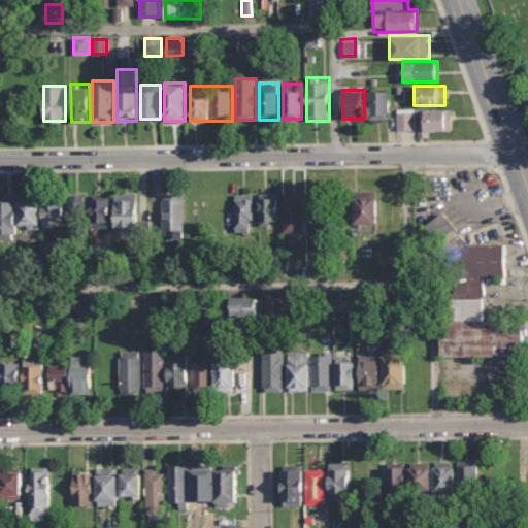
[(368,120),(390,120),(390,91),(368,91),(368,120)]
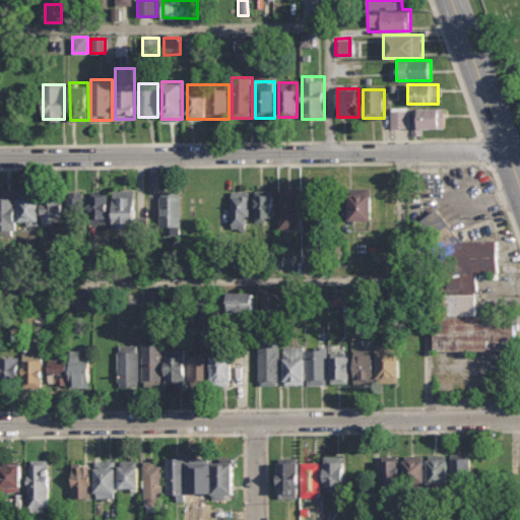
[(391,128),(408,128),(408,108),(391,108),(391,128)]
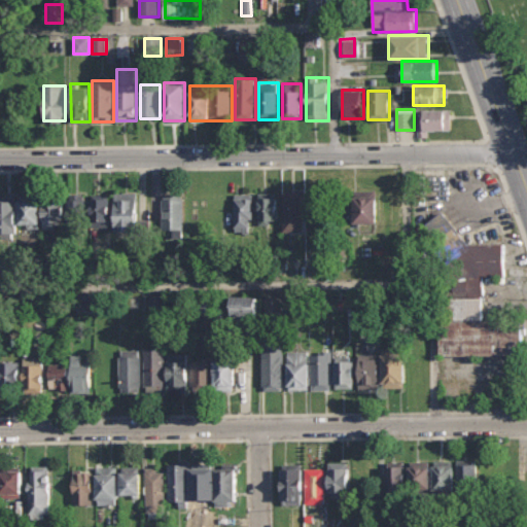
[(422,110),(422,119),(418,119),(418,137),(428,137),(428,130),(453,130),(453,110),(422,110)]
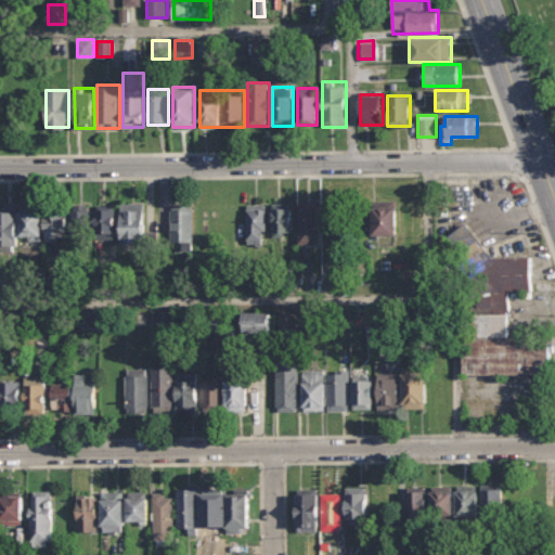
[(373,234),(397,234),(397,199),(373,199),(373,234)]
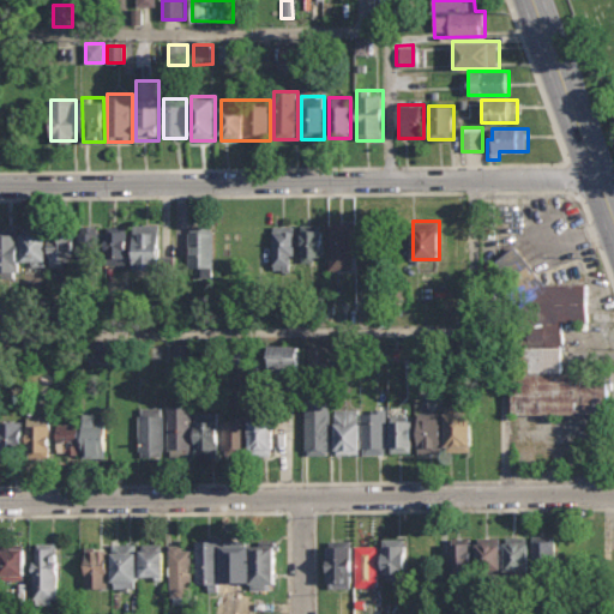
[(354,223),(329,223),(329,269),(354,269),(354,223)]
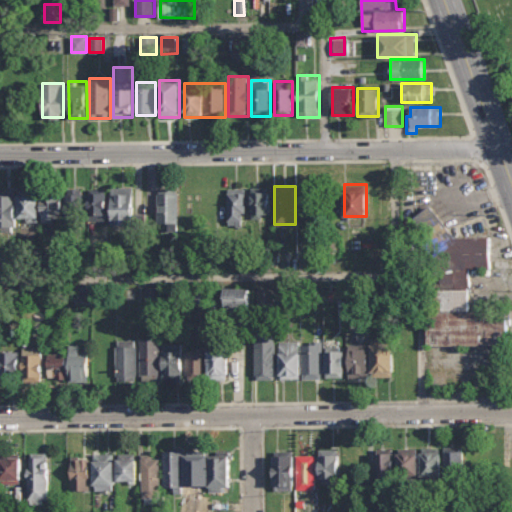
[(133,187),(111,187),(111,225),(133,225),(133,187)]
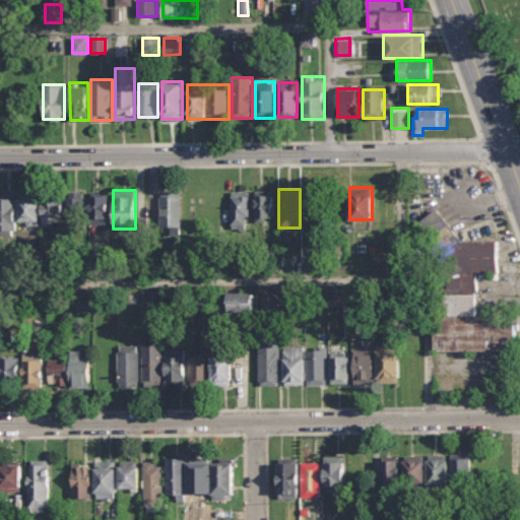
[(274,190),(254,190),(254,219),(274,219),(274,190)]
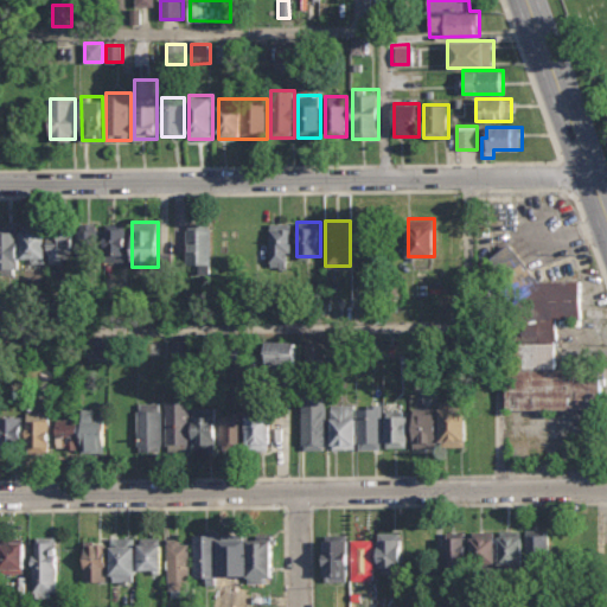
[(187,269),(212,269),(212,223),(187,223),(187,269)]
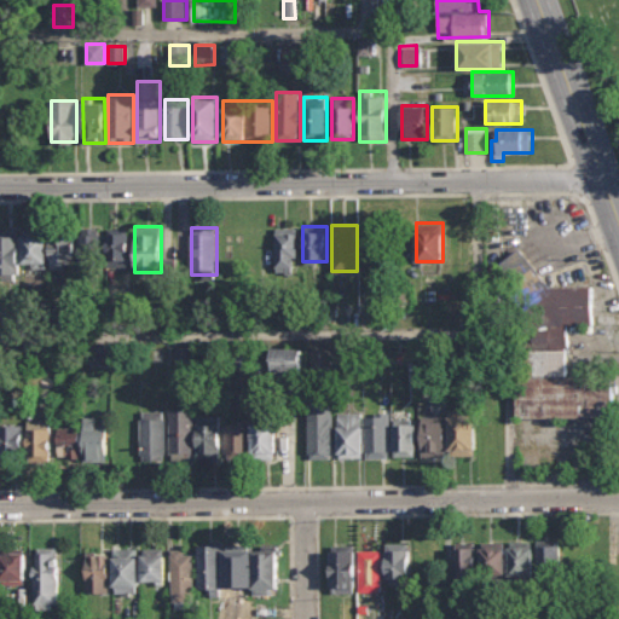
[(298,227),(276,227),(276,272),(298,272),(298,227)]
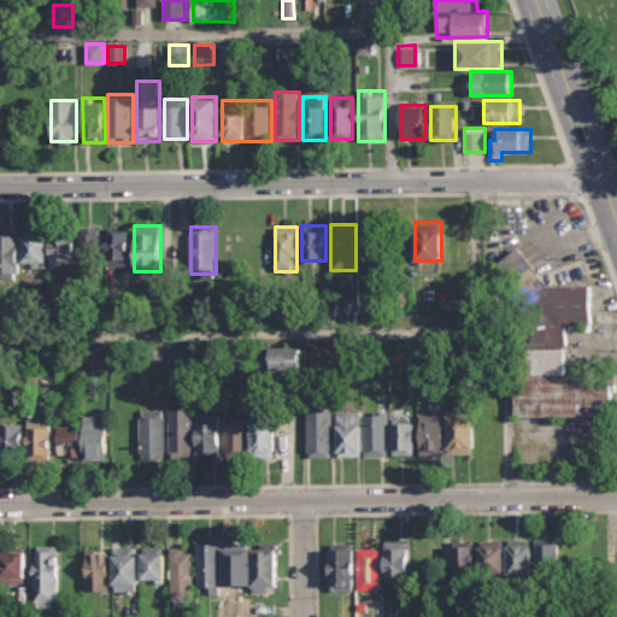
[(100,228),(80,228),(80,266),(100,266),(100,228)]
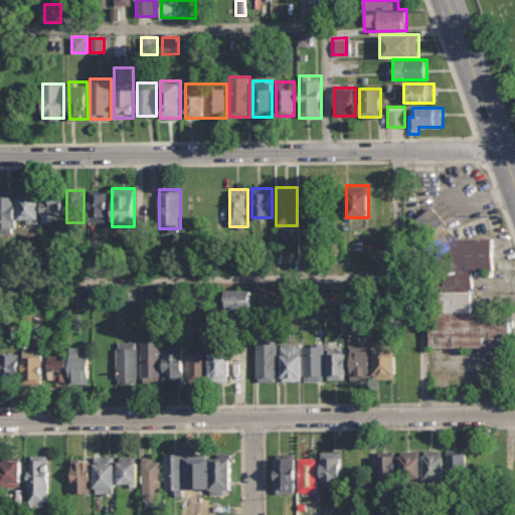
[(90,222),(108,222),(108,190),(90,190),(90,222)]
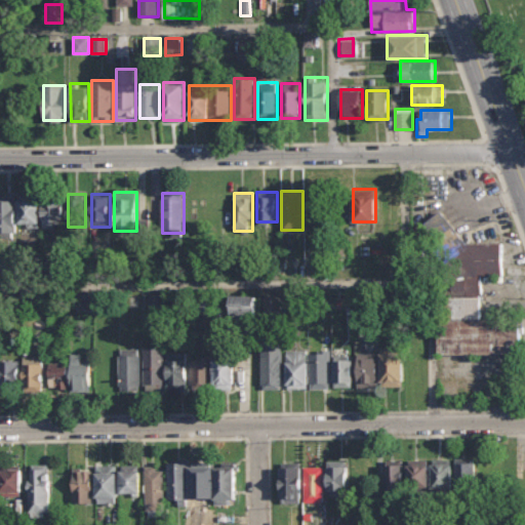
[(0,195),(0,236),(16,236),(16,195),(0,195)]
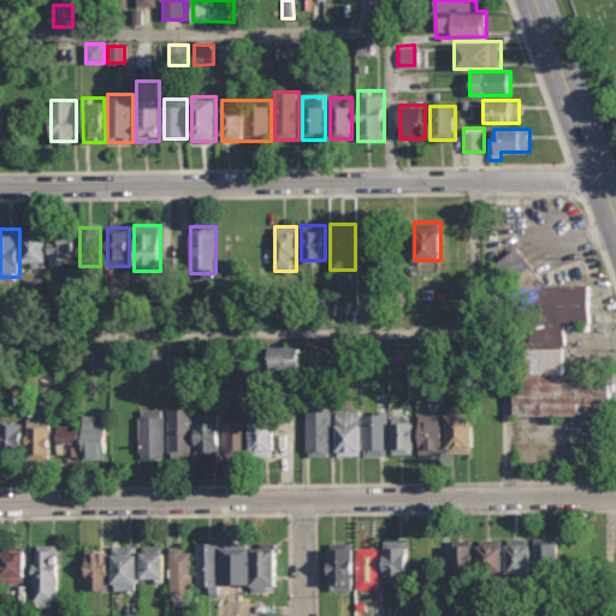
[(23,229),(23,266),(47,266),(47,229),(23,229)]
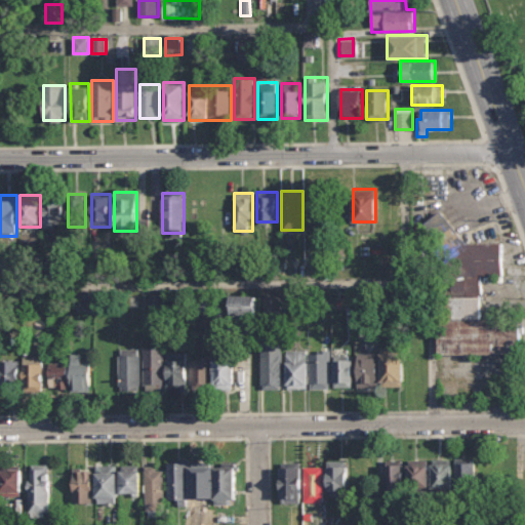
[(43,228),(65,228),(65,198),(43,198),(43,228)]
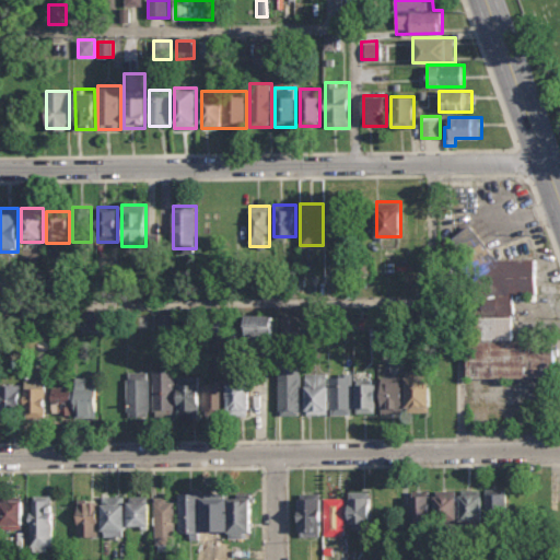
[(482,241),(470,224),(451,238),(463,255),(482,241)]
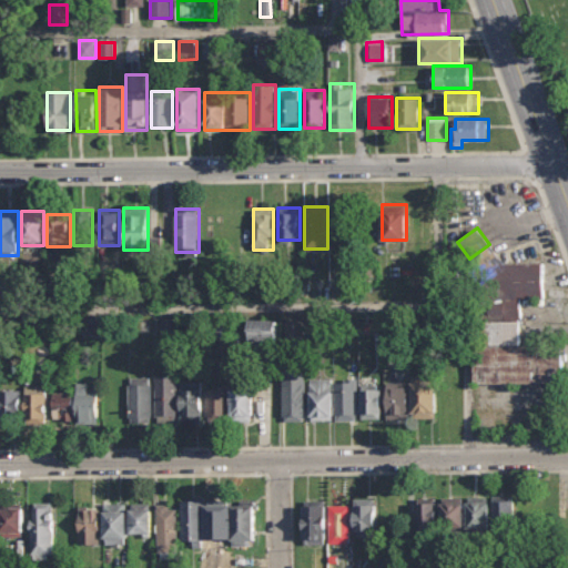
[(478,383),(561,383),(561,346),(520,346),(520,300),(544,300),(544,264),(478,264),(478,383)]
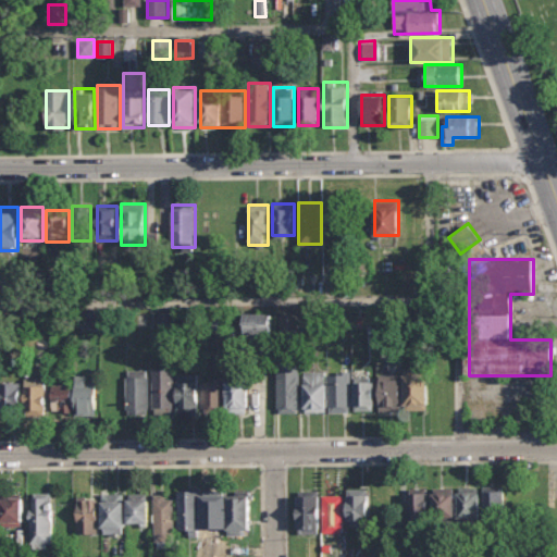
[(78,329),(78,311),(93,311),(94,329),(78,329)]
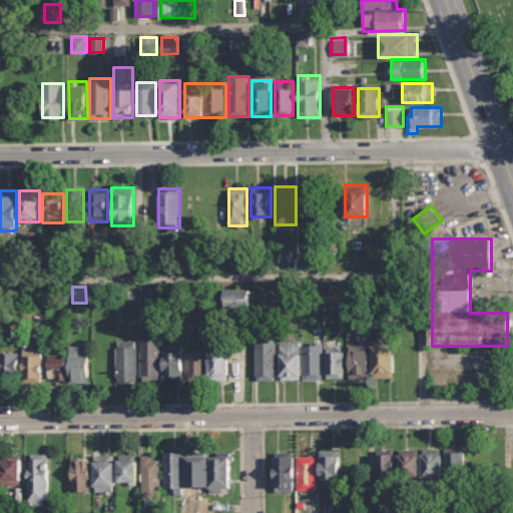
[(250,308),(250,289),(223,289),(223,308),(250,308)]
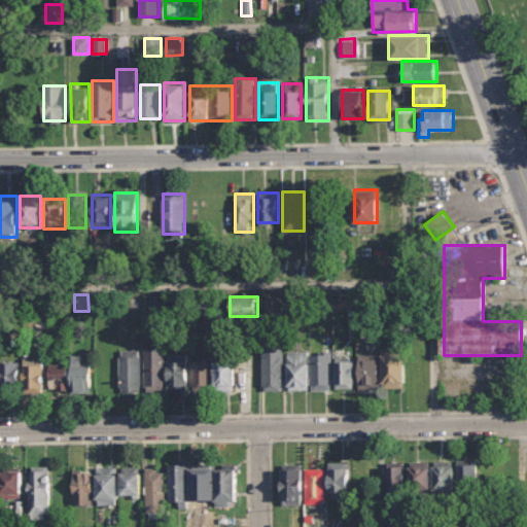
[(283,313),(283,296),(265,296),(265,313),(283,313)]
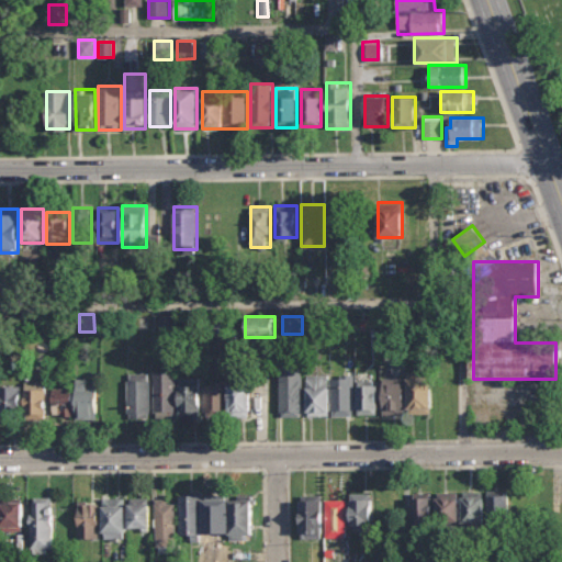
[(303,364),(279,364),(279,416),(303,416),(303,364)]
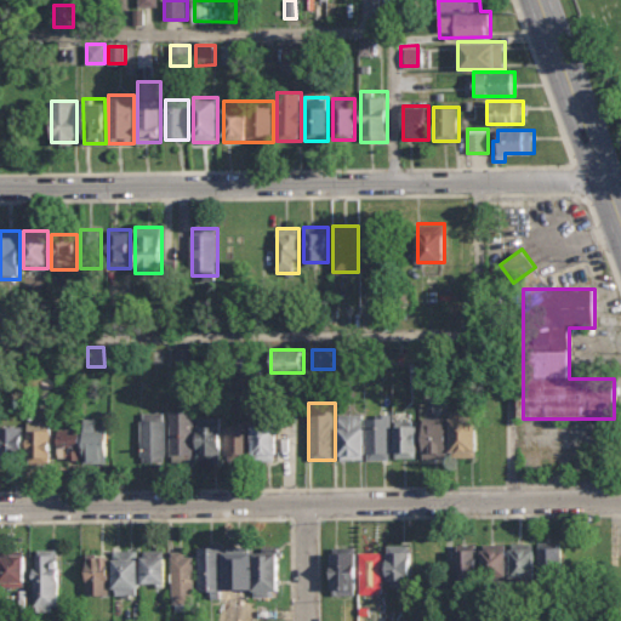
[(141,462),(166,462),(166,411),(141,411),(141,462)]
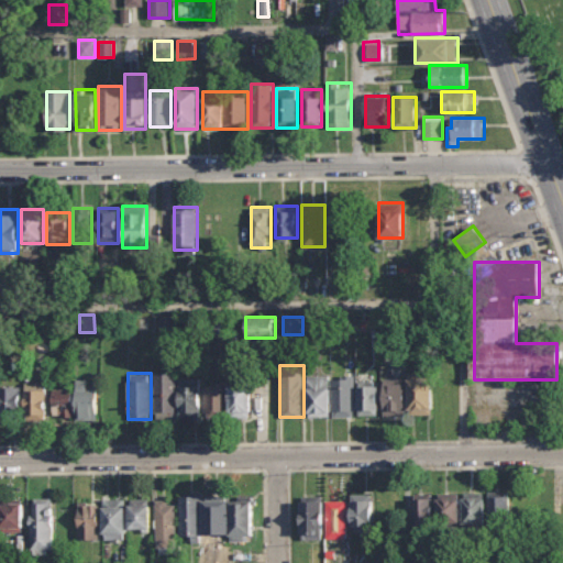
[(176,418),(176,373),(155,373),(155,418),(176,418)]
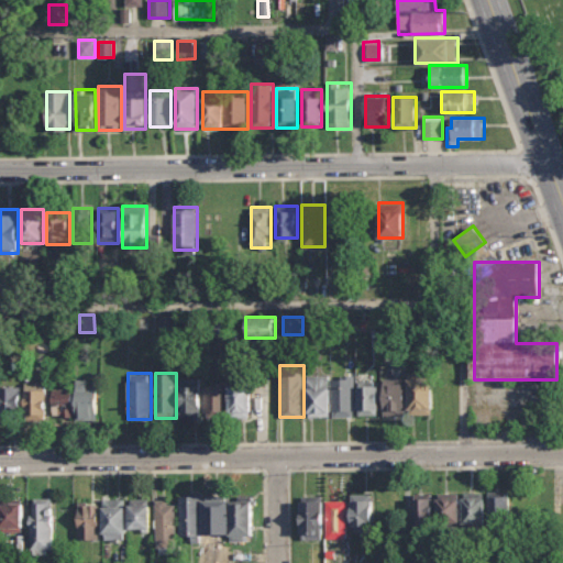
[(230,417),(252,417),(252,373),(230,373),(230,417)]
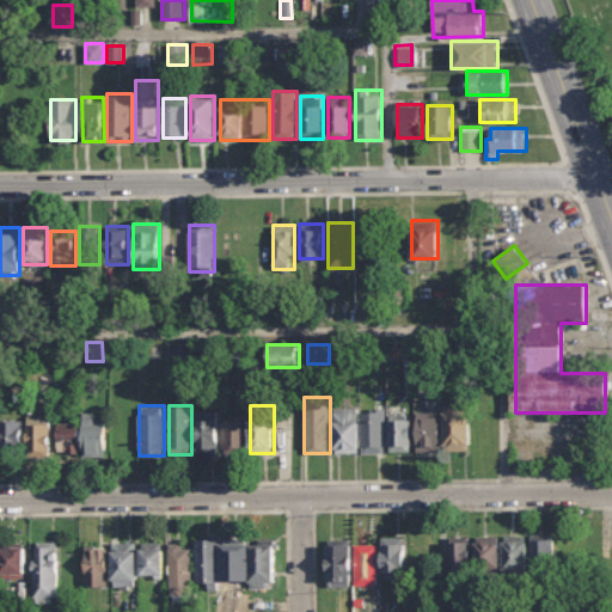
[(335,453),(361,452),(361,453),(385,452),(385,407),(334,408),(335,453)]
